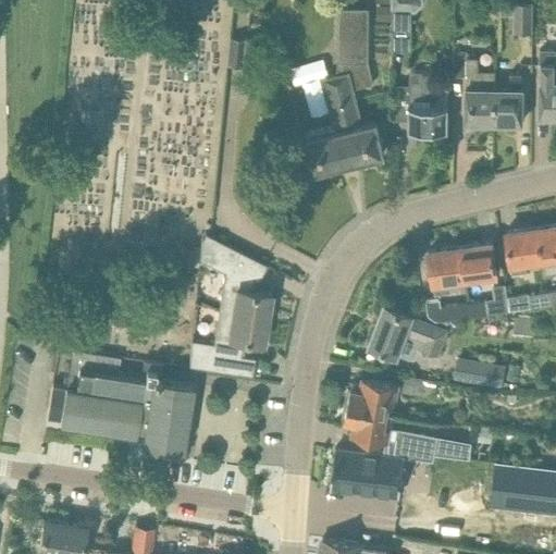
[(391,0),(392,5),(392,11),(393,11),(393,52),(411,52),(411,22),(408,22),(408,13),(416,13),(423,5),(423,0),(391,0)]
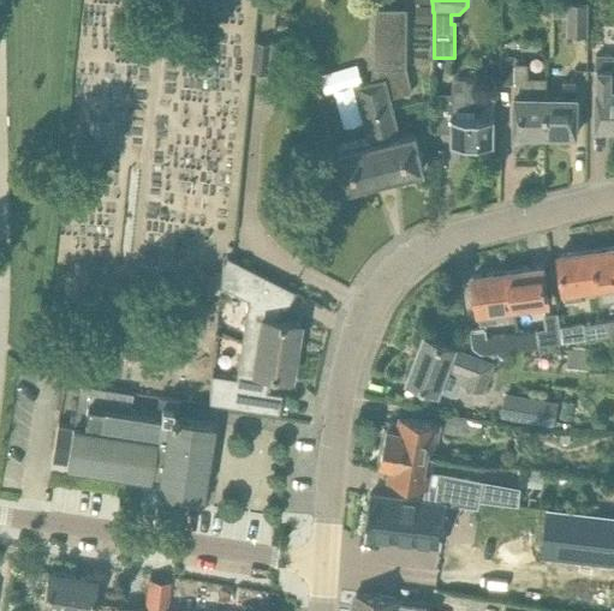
[(586,39),(588,7),(571,7),(570,39),(586,39)]
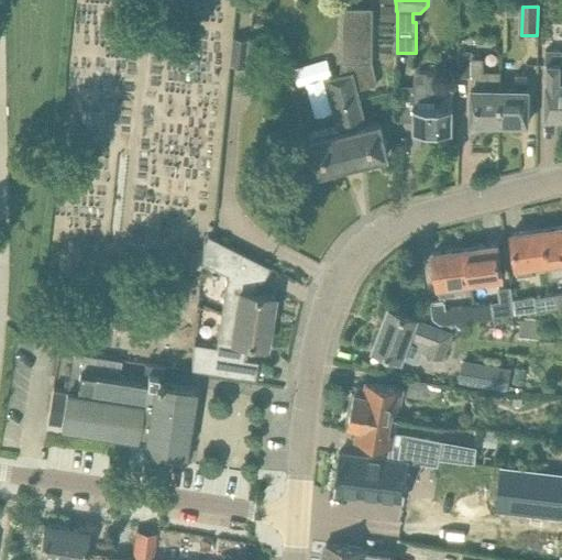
[(373,65),(373,10),(344,10),(344,65),(348,65),(351,75),(328,81),(340,129),(309,136),(310,142),(309,142),(318,175),(388,157),(381,124),(366,128),(357,91),(378,87),(373,65)]
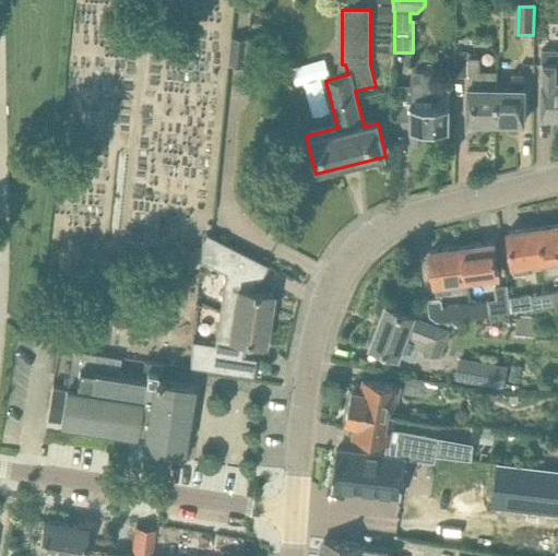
[(258,70),(261,43),(235,39),(232,67),(258,70)]
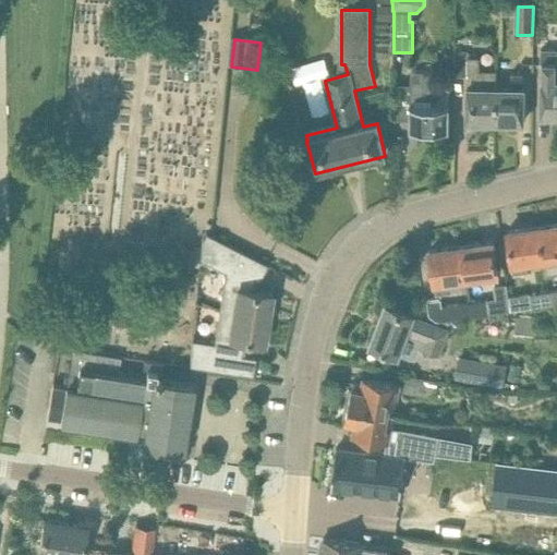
[(556,85),(556,55),(543,55),(542,118),(556,118),(556,85)]
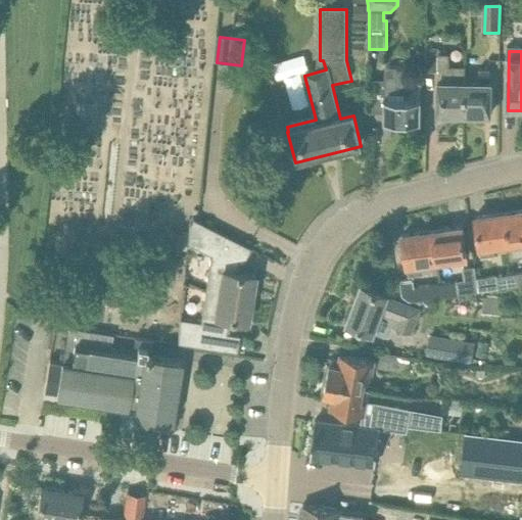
[(464,116),(465,71),(451,71),(451,58),(440,57),(440,53),(427,53),(426,76),(440,76),(440,85),(438,85),(437,116),(464,116)]
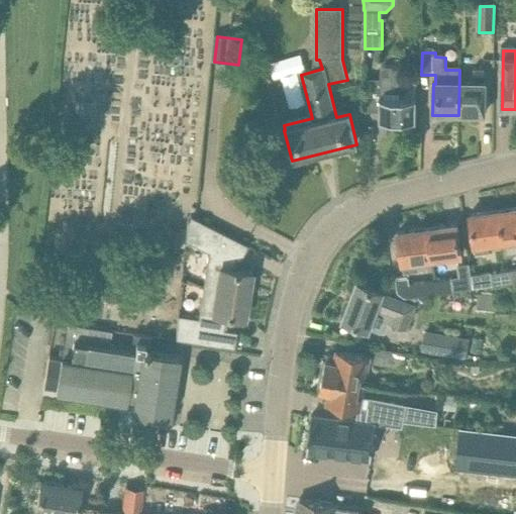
[(417,82),(400,82),(398,82),(398,72),(394,69),(384,69),(381,71),(380,121),(393,122),(392,126),(403,127),(403,122),(416,122),(417,82)]
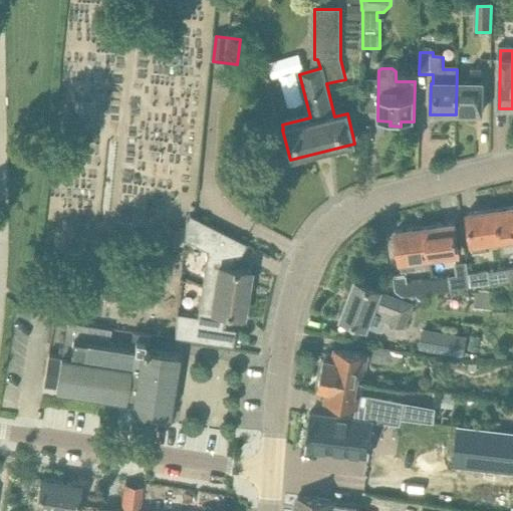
[(459,69),(457,69),(456,114),(483,115),(483,85),(482,85),(482,72),(472,72),(472,84),(459,84),(459,69)]
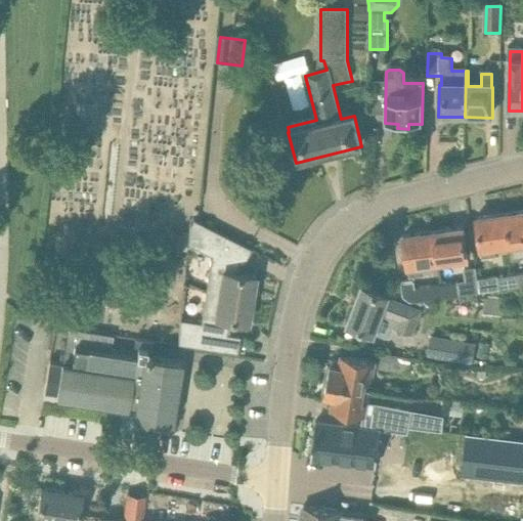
[(522,213),(507,216),(511,247),(510,247),(512,260),(522,258),(522,213)]
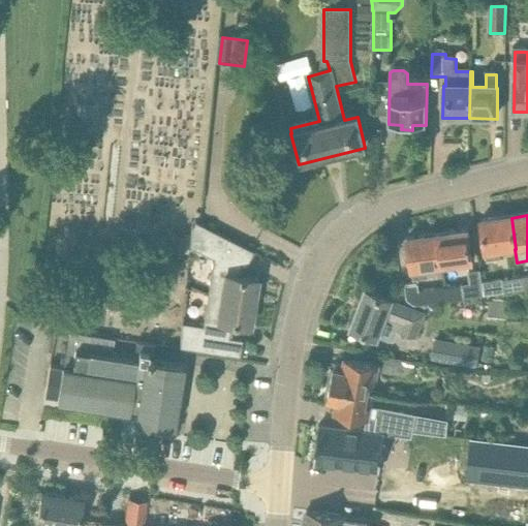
[(499,251),(515,249),(516,249),(511,218),(482,222),(486,253),(487,261),(500,259),(499,251)]
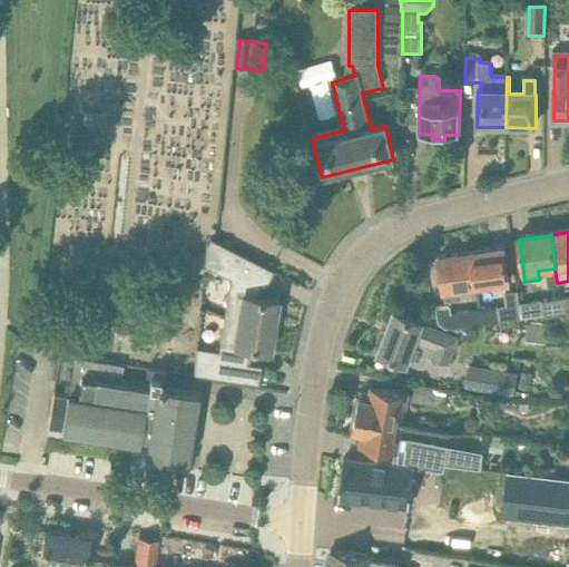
[(231,281),(224,321),(274,328),(277,303),(257,300),(260,287),(265,291),(274,274),(211,241),(207,248),(205,269),(231,281)]
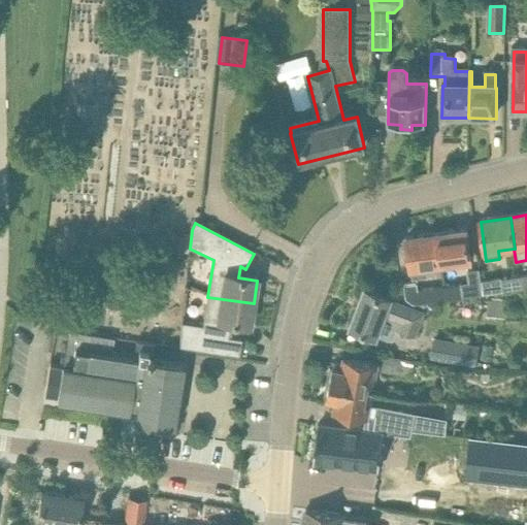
[(437,235),(441,268),(471,264),(467,231),(437,235)]
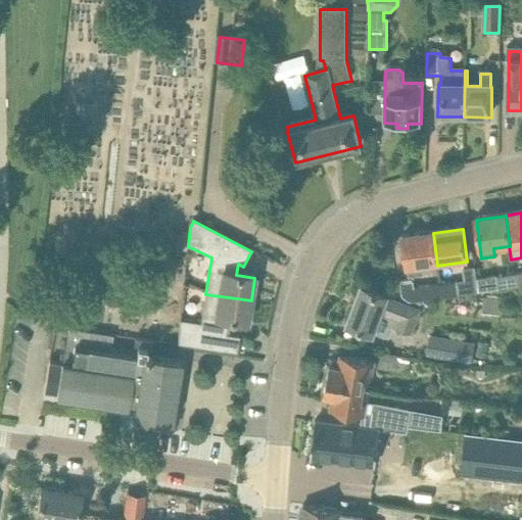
[(423,267),(437,266),(433,233),(404,237),(409,278),(424,276),(423,267)]
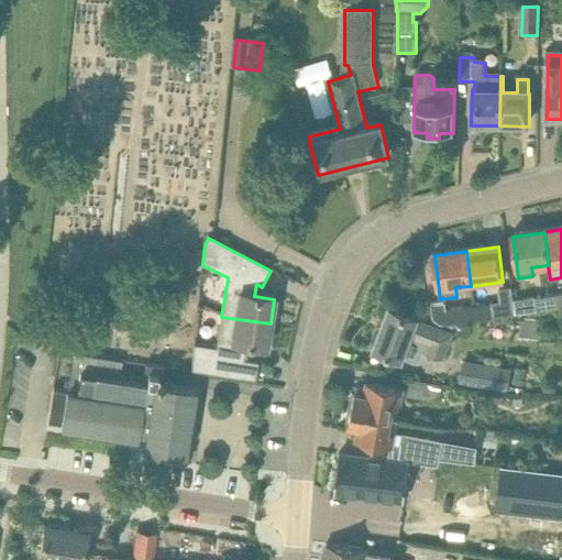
[(198,254),(185,252),(182,274),(196,276),(198,254)]
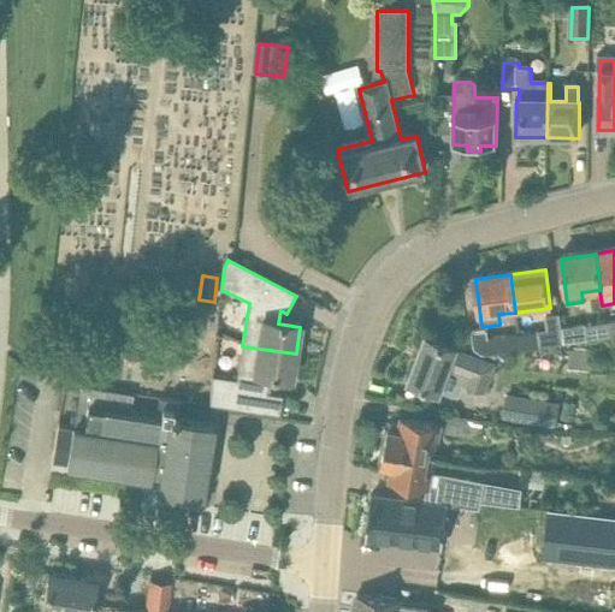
[(581,344),(578,321),(562,324),(566,345),(581,344)]
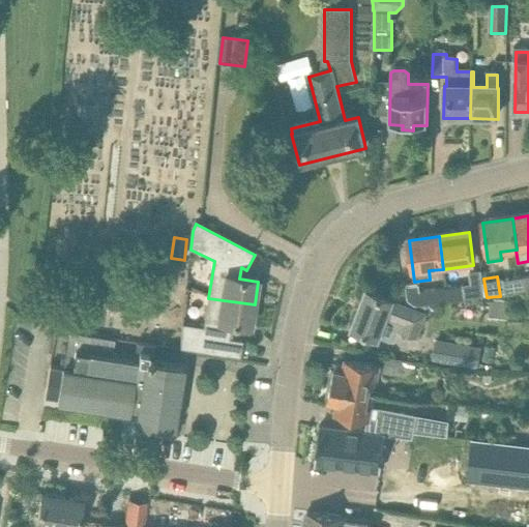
[(485,298),(482,279),(469,281),(471,299),(485,298)]
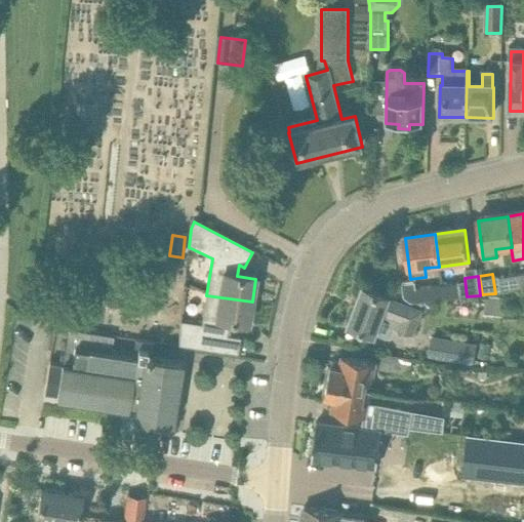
[(518,290),(516,276),(497,279),(499,293),(518,290)]
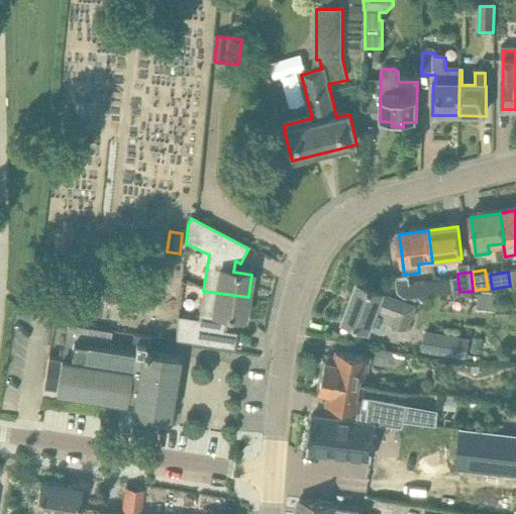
[(412,300),(410,286),(409,279),(396,281),(398,295),(406,300),(412,300)]
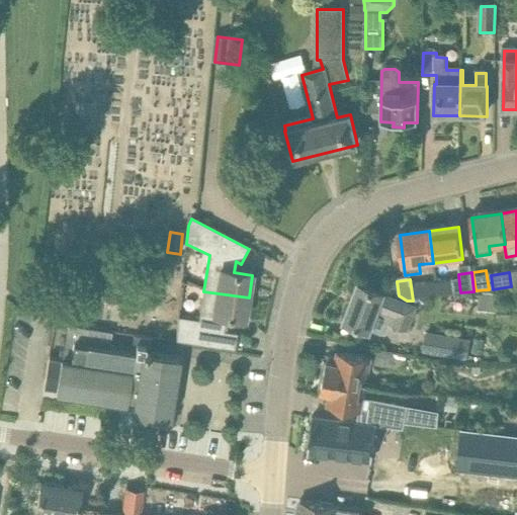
[(453,280),(436,282),(438,296),(455,293),(453,280)]
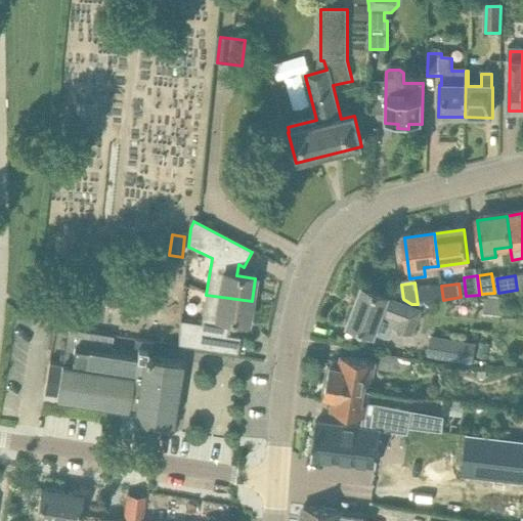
[(416,290),(418,304),(443,300),(441,286),(416,290)]
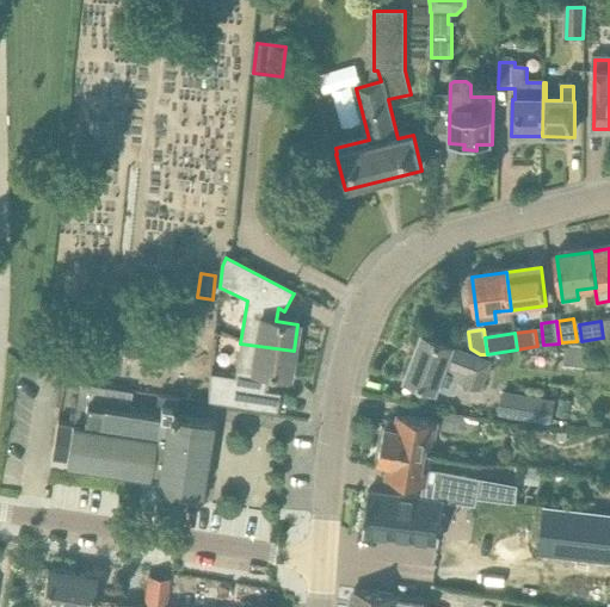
[(453,347),(445,345),(423,336),(406,381),(436,391),(437,389),(455,396),(458,384),(481,392),(491,367),(451,352),(453,347)]
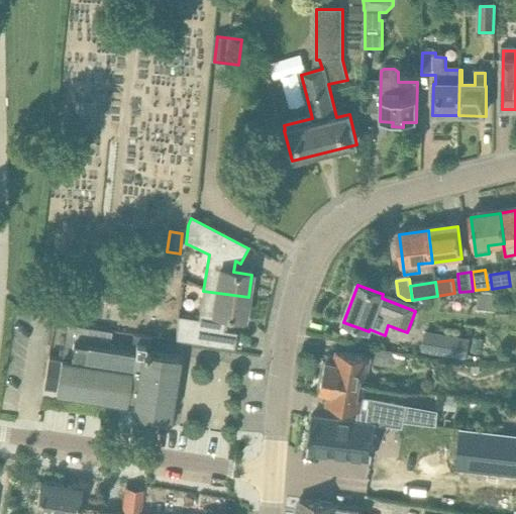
[(244,320),(248,297),(203,291),(199,321),(179,318),(177,342),(234,351),(237,334),(224,332),(226,317),(244,320)]
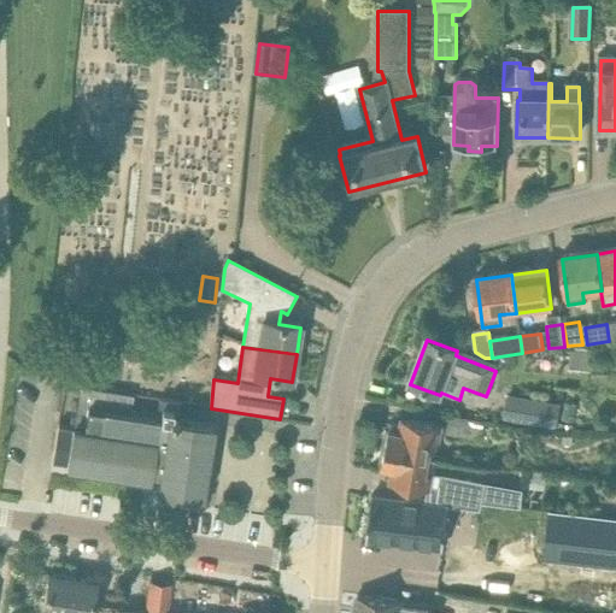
[(592,354),(572,353),(570,370),(590,371),(592,354)]
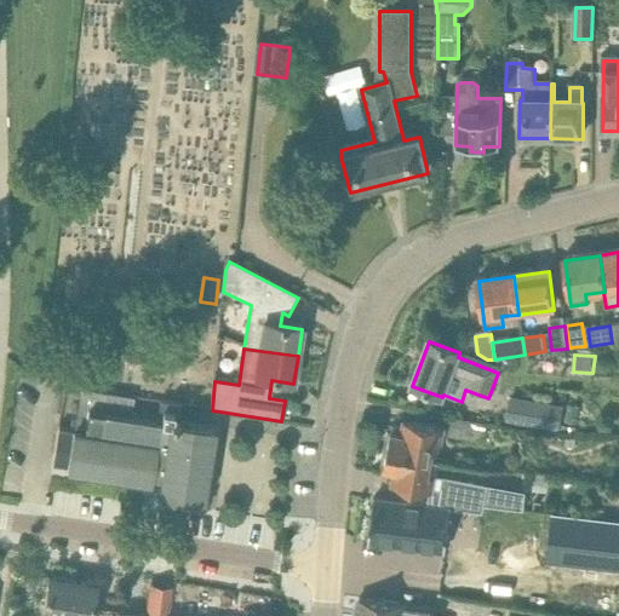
[(202,501),(213,430),(178,425),(182,408),(182,407),(160,403),(158,419),(132,415),(135,399),(82,391),(75,432),(59,430),(53,466),(162,483),(160,495),(165,495),(202,501)]
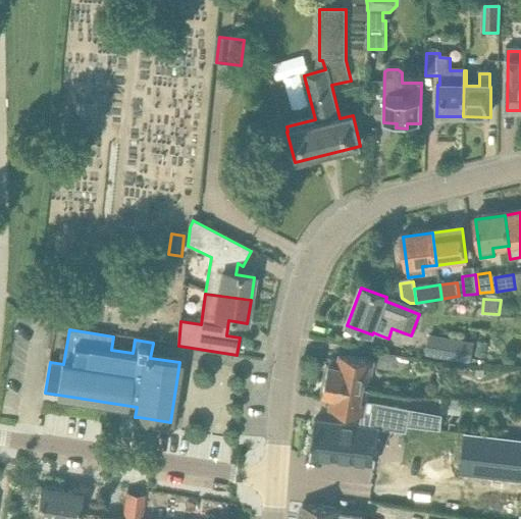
[(426,356),(471,363),(474,343),(430,335),(426,356)]
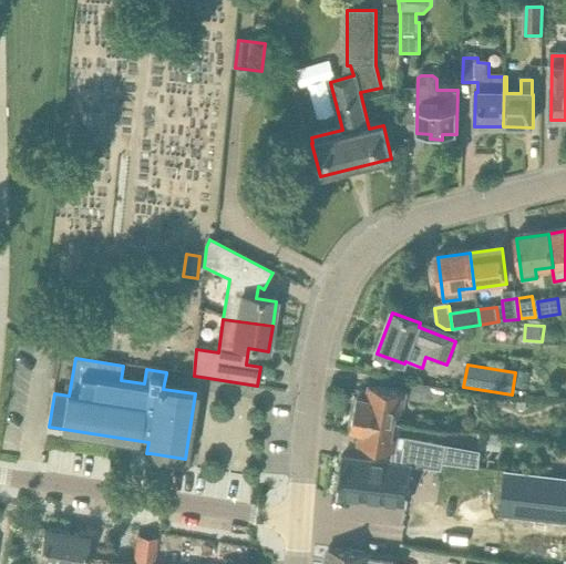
[(413,383),(410,400),(441,408),(444,391),(413,383)]
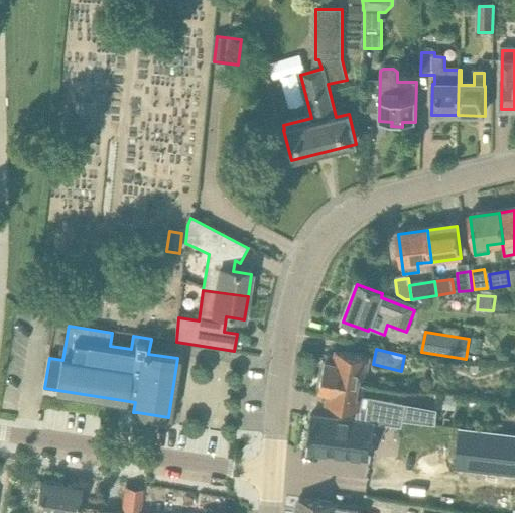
[(327,357),(323,377),(359,383),(364,384),(367,371),(370,358),(357,355),(337,352),(336,358),(327,357)]
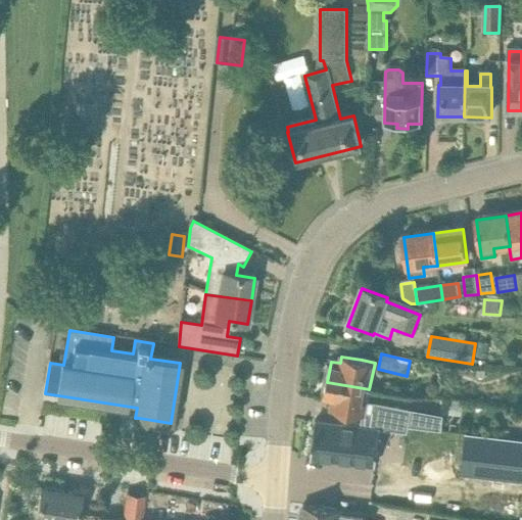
[(327,382),(323,403),(332,404),(331,411),(351,414),(364,417),(363,429),(380,431),(408,434),(409,429),(441,433),(443,418),(411,412),(367,403),(367,400),(369,389),(364,388),(327,382)]
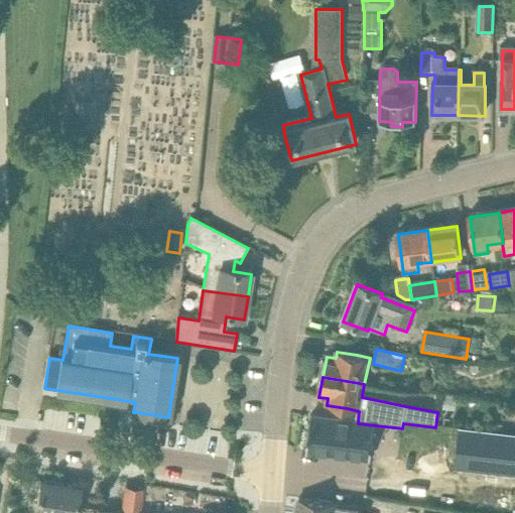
[(311,417),(306,453),(371,461),(375,425),(358,423),(311,417)]
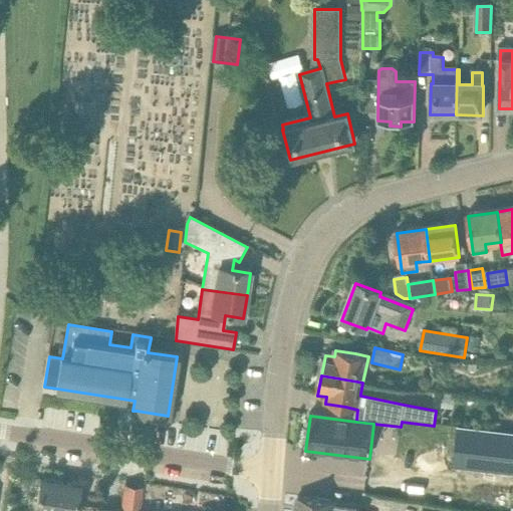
[(512,434),(474,430),(470,469),(488,472),(512,474),(512,434)]
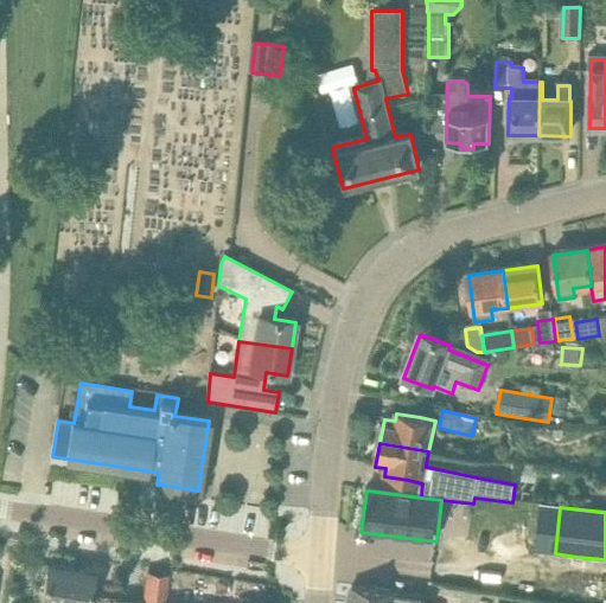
[(89,602),(90,598),(95,575),(49,568),(43,602),(89,602)]
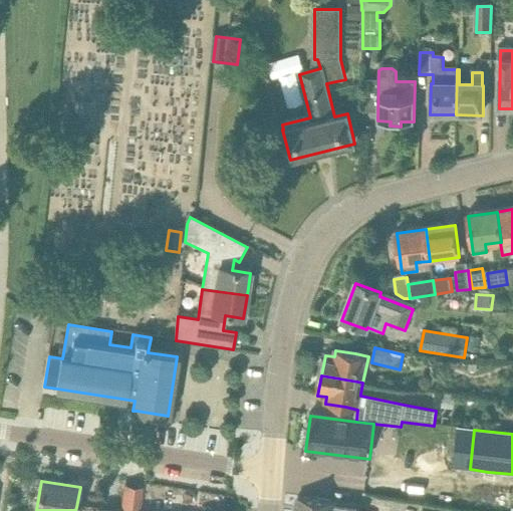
[(362,510),(362,509),(331,505),(332,503),(298,499),(296,510),(362,510)]
